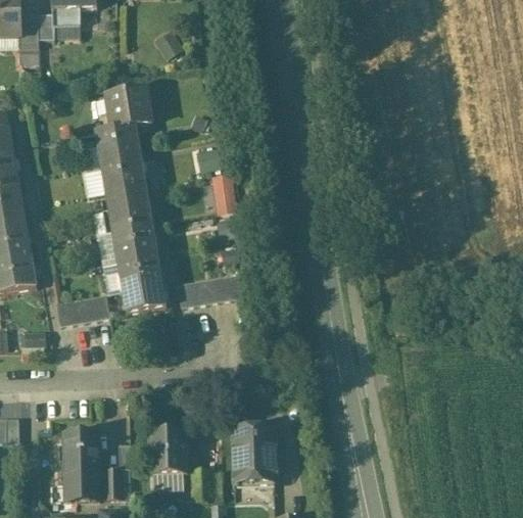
[(0,0),(0,32),(18,32),(18,37),(19,37),(19,7),(18,0),(0,0)]
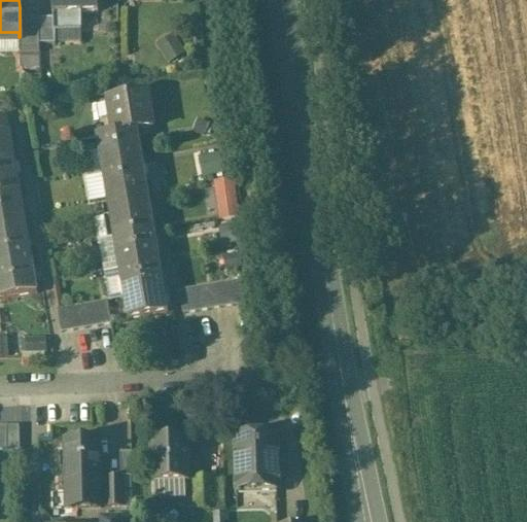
[(97,8),(97,0),(50,0),(51,9),(53,9),(53,14),(53,27),(55,27),(80,27),(80,8),(97,8)]
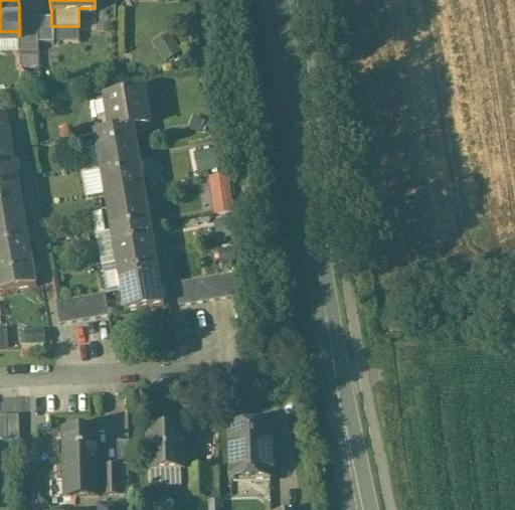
[(37,6),(19,7),(19,36),(18,36),(19,48),(21,48),(38,48),(38,39),(37,14),(37,6)]
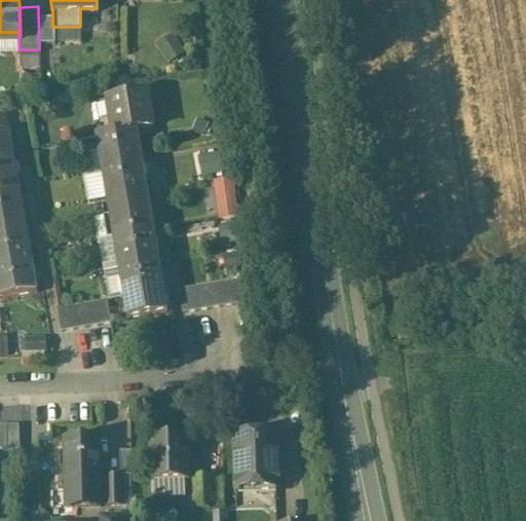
[(52,14),(38,14),(39,40),(54,39),(54,27),(52,27),(52,14)]
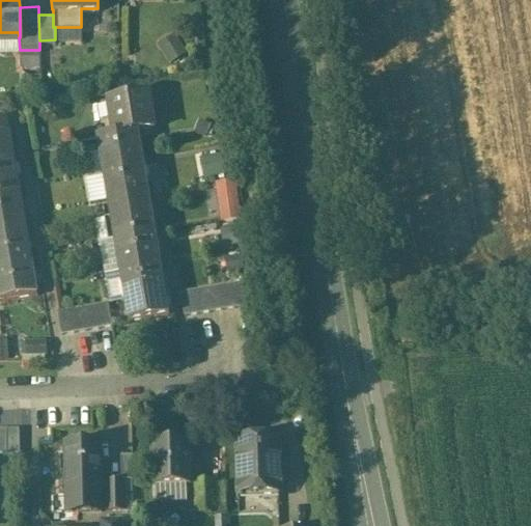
[(39,50),(22,50),(22,63),(39,63),(39,50)]
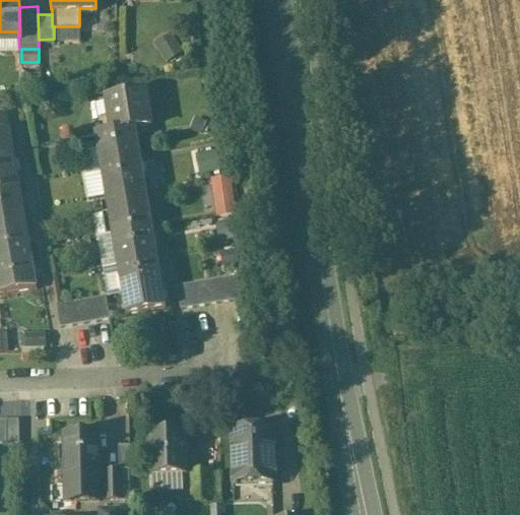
[(145,90),(127,93),(126,91),(105,95),(111,128),(134,124),(135,125),(150,122),(145,90)]
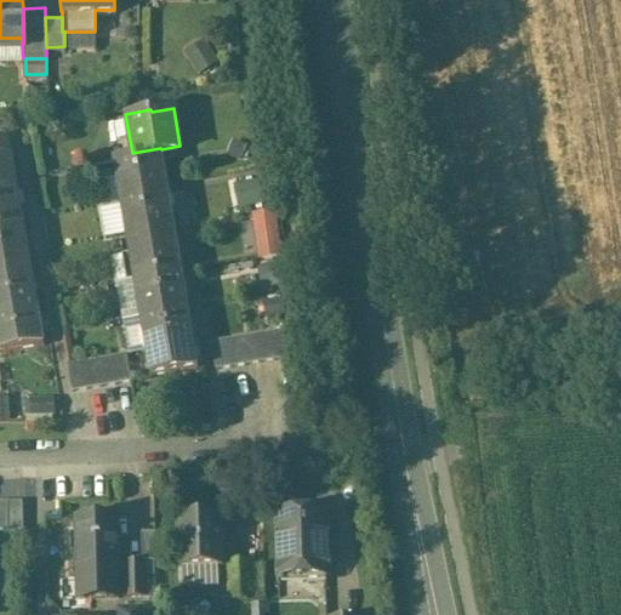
[(132,153),(113,157),(117,177),(120,193),(119,193),(119,194),(167,187),(161,149),(160,148),(132,153)]
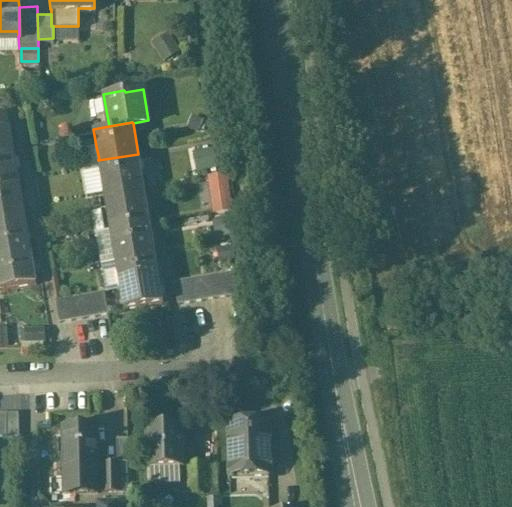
[(0,127),(0,147),(12,146),(9,126),(7,126),(0,127)]
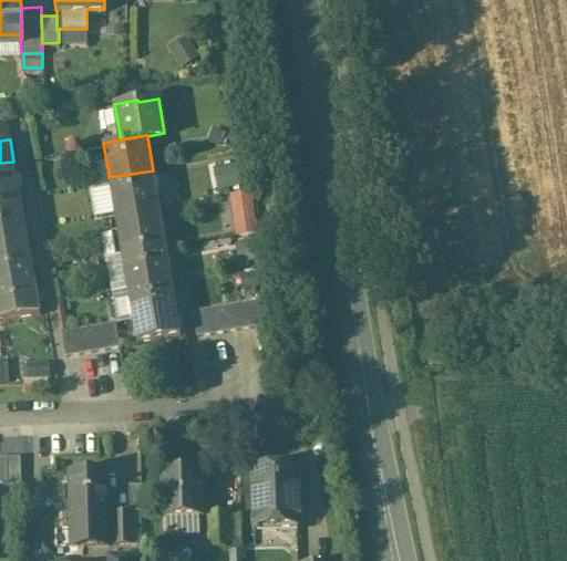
[(0,163),(0,208),(21,205),(14,162),(13,162),(0,163)]
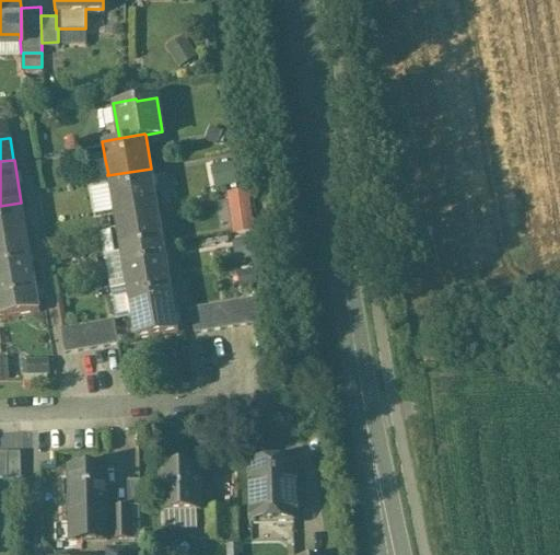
[(151,169),(107,175),(111,193),(114,208),(113,208),(113,209),(156,201),(151,169)]
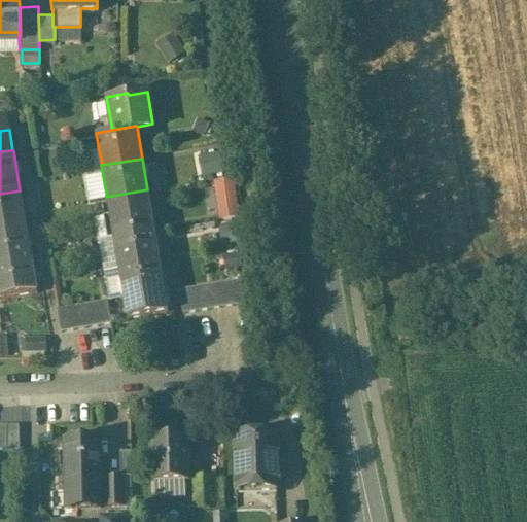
[(147,189),(106,197),(113,237),(154,230),(147,189)]
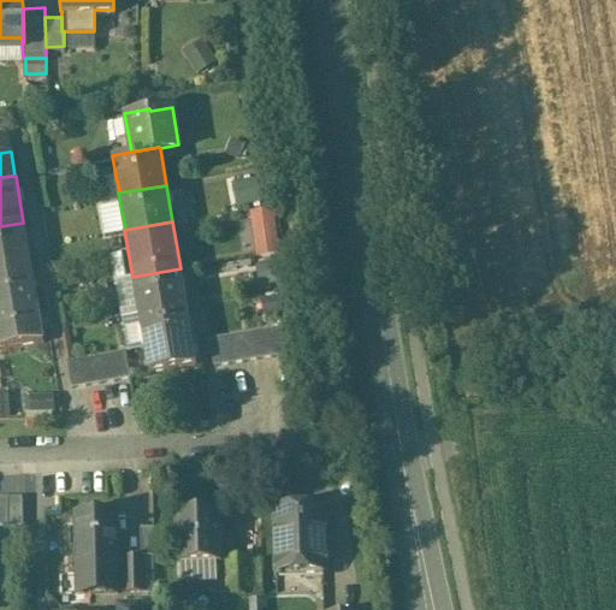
[(23,223),(0,226),(0,274),(31,270),(23,223)]
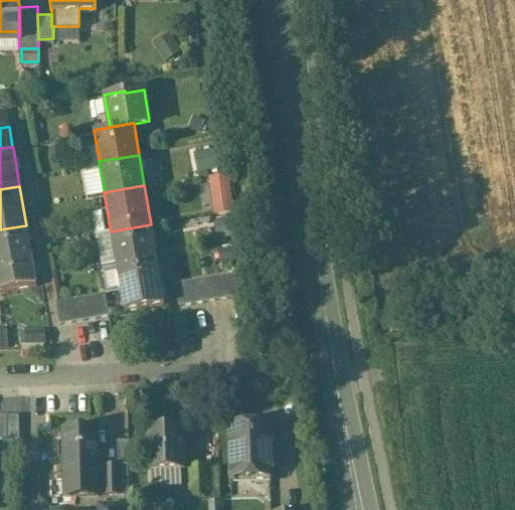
[(151,224),(111,231),(116,260),(155,252),(151,224)]
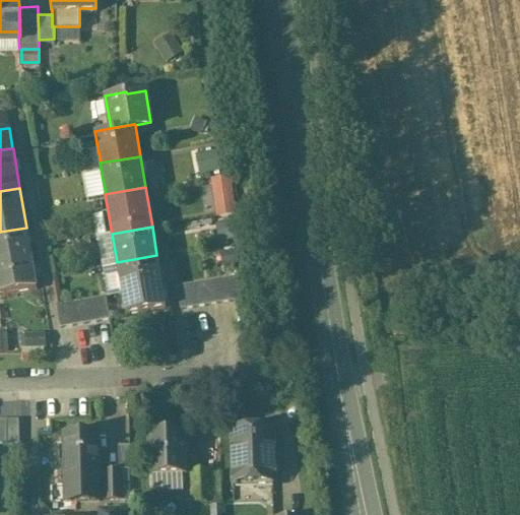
[(26,228),(0,232),(0,262),(31,257),(26,228)]
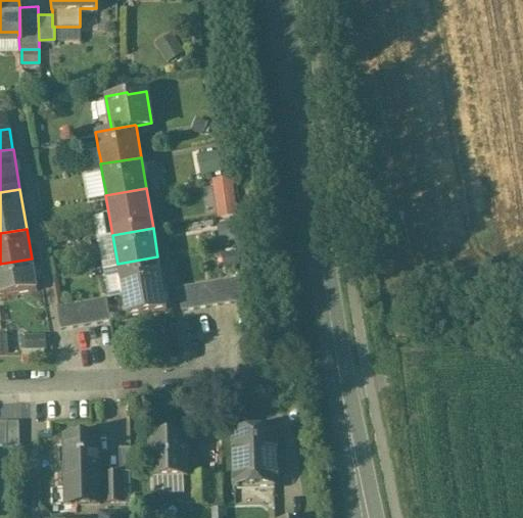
[(157,256),(117,264),(123,294),(162,287),(157,256)]
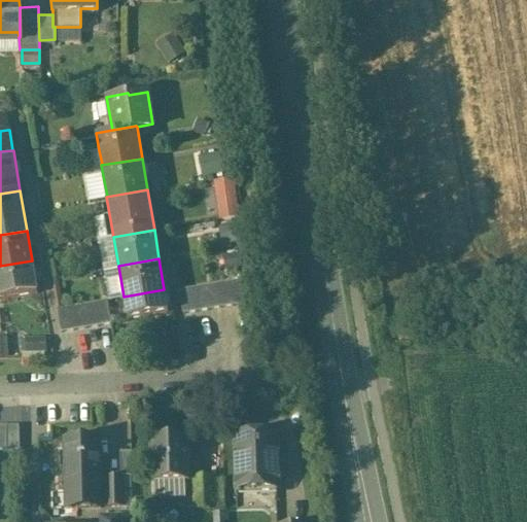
[(32,261),(0,266),(0,297),(37,290),(32,261)]
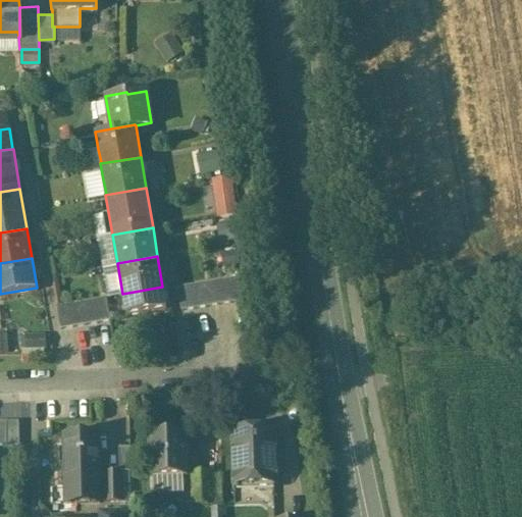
[(239,273),(226,275),(229,299),(243,297),(239,273)]
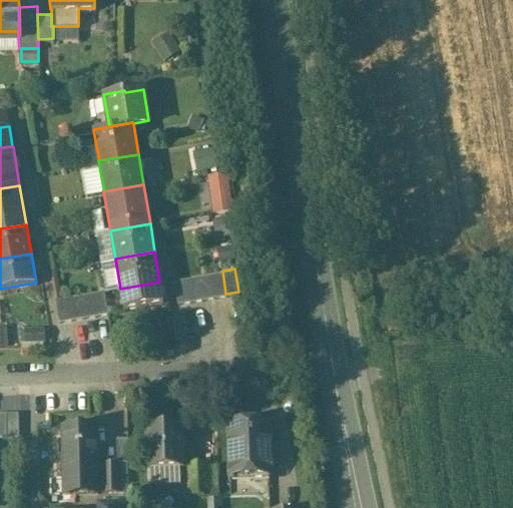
[(225,294),(222,271),(210,273),(214,296),(225,294)]
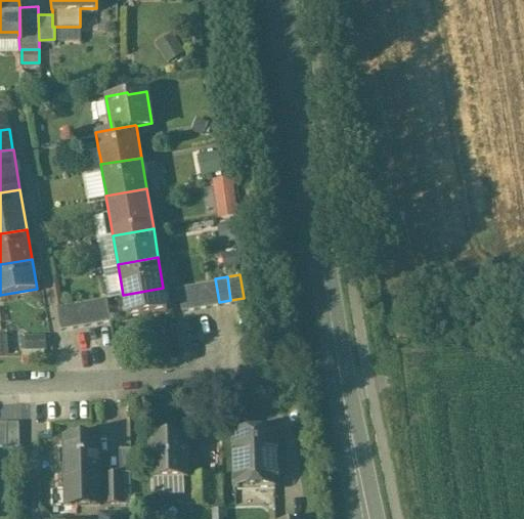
[(215,278),(203,280),(207,304),(219,302),(215,278)]
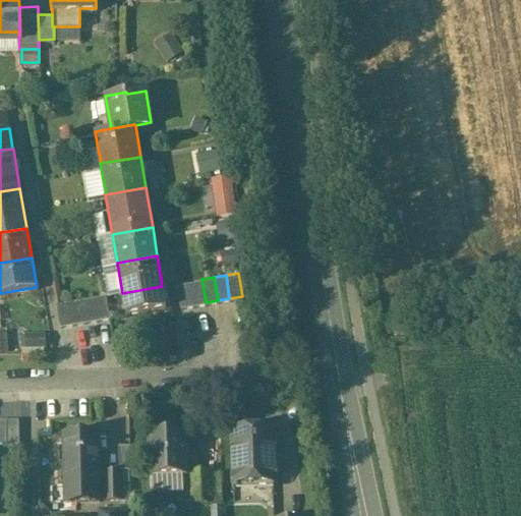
[(201,279),(189,281),(193,304),(206,302),(201,279)]
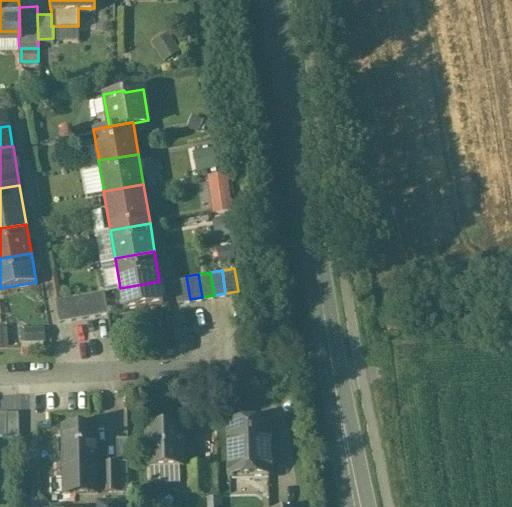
[(186,276),(173,279),(177,301),(190,299),(186,276)]
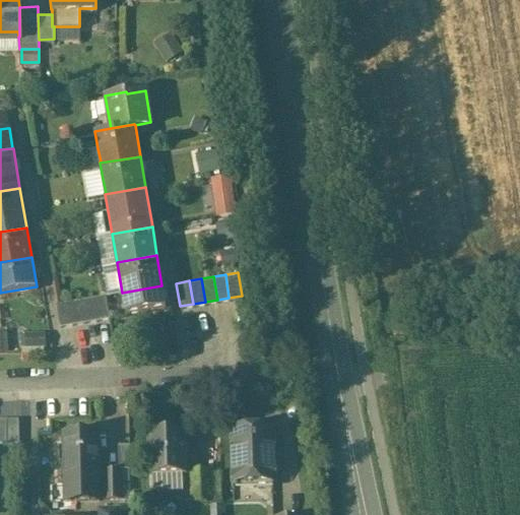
[(161,285),(122,293),(125,312),(166,306),(161,285)]
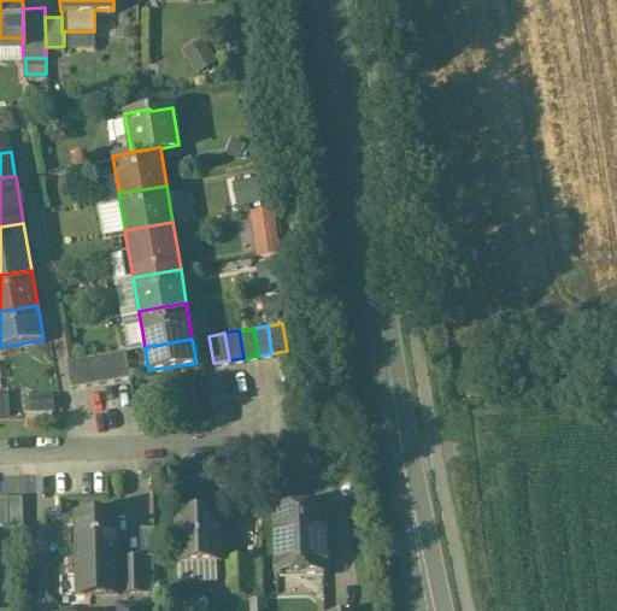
[(125,347),(110,350),(115,377),(130,375),(125,347)]
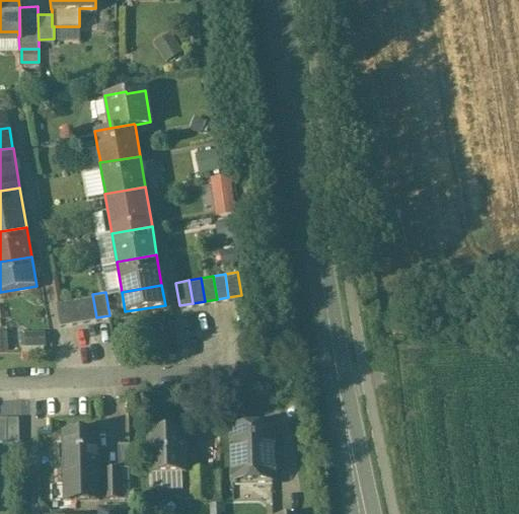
[(92,294),(80,296),(84,319),(96,317),(92,294)]
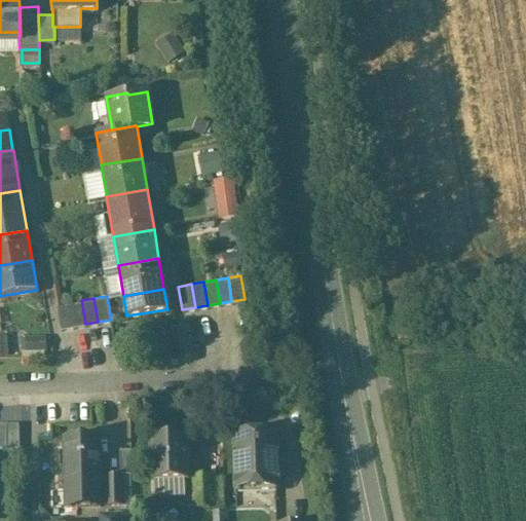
[(81,300),(69,302),(73,326),(85,324),(81,300)]
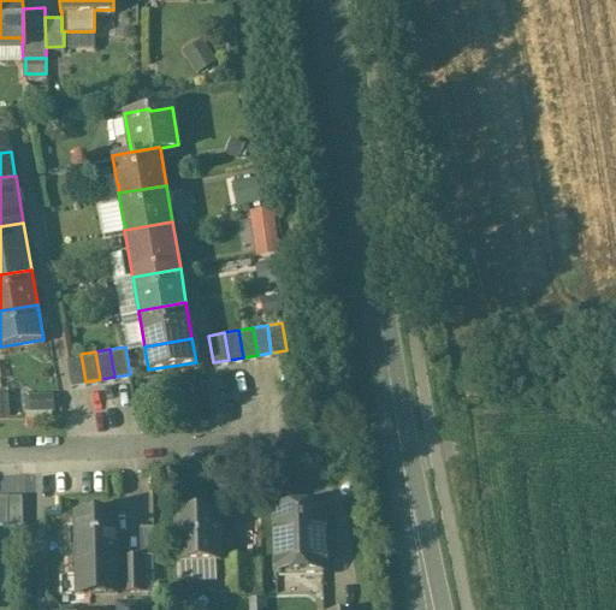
[(86,382),(81,354),(66,357),(71,384),(86,382)]
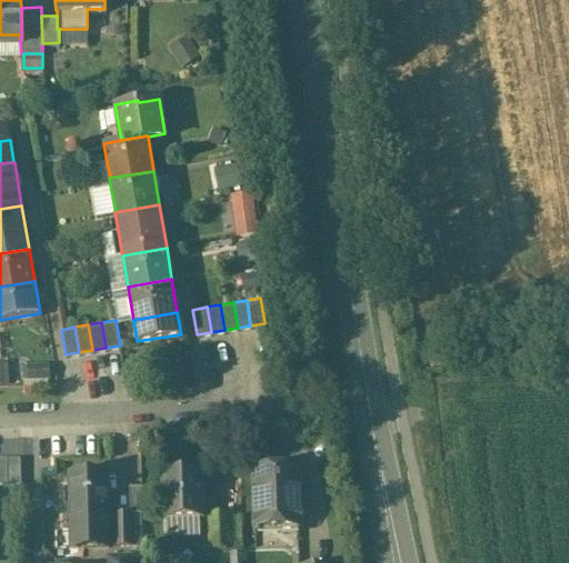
[(20,455),(7,456),(7,482),(20,482),(20,455)]
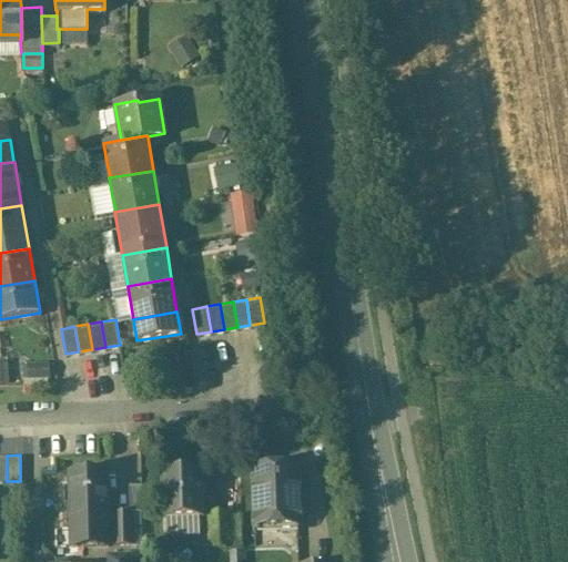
[(300,483),(298,465),(253,466),(254,523),(301,522),(300,499),(302,499),(301,483),(300,483)]
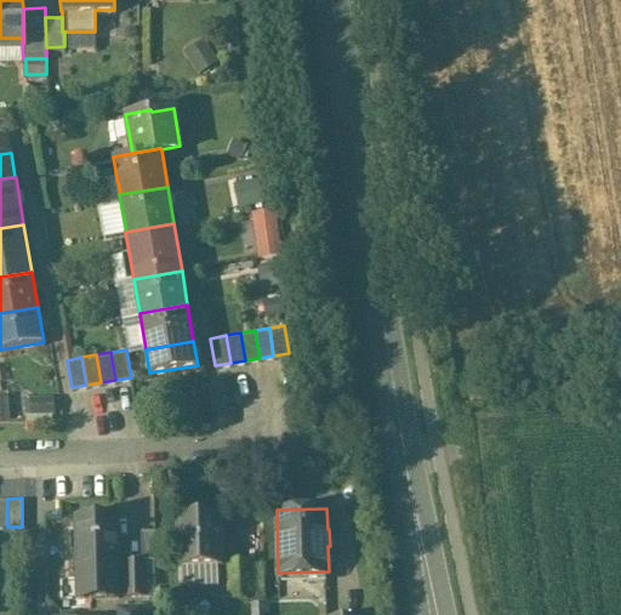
[(220,511),(177,512),(180,564),(222,562),(222,561),(220,511)]
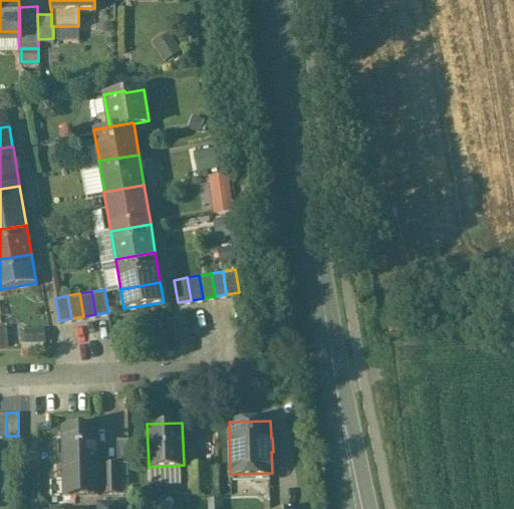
[(96,426),(63,427),(64,493),(97,492),(96,426)]
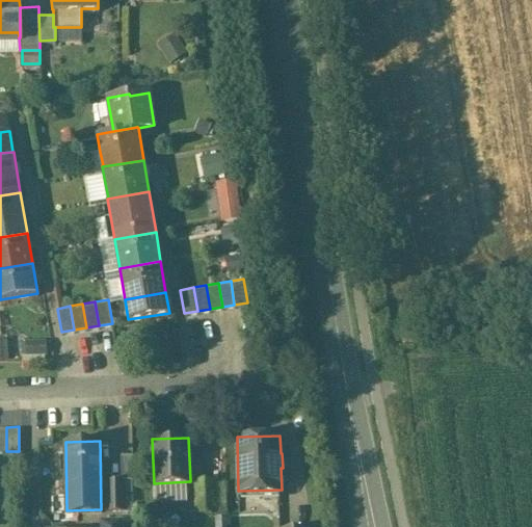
[(133,477),(133,452),(121,452),(122,477),(133,477)]
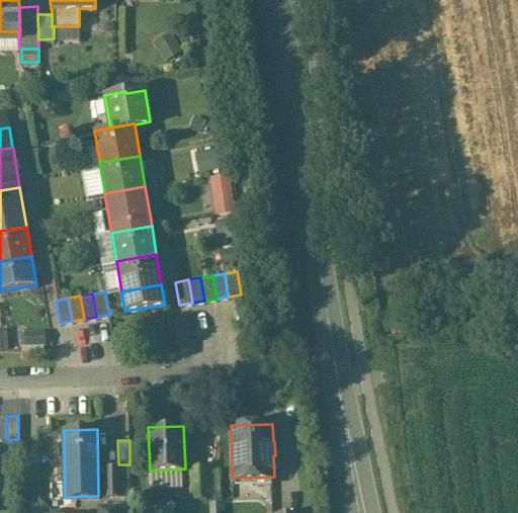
[(120,497),(120,465),(118,464),(104,465),(104,496),(119,496),(119,497),(120,497)]
